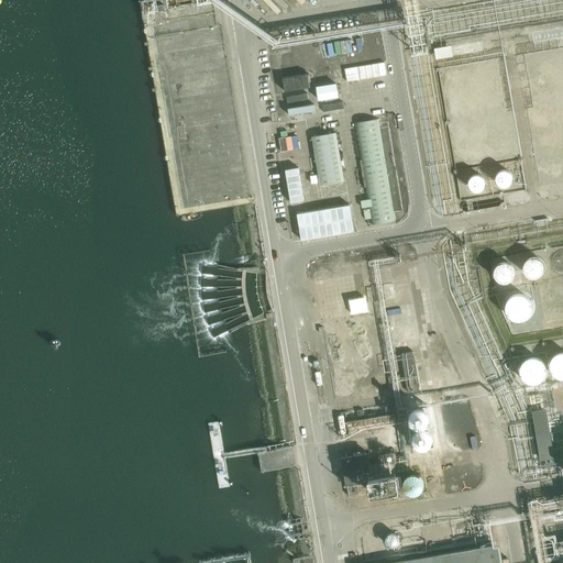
[(562,24),(532,30),(534,41),(562,36),(562,24)]
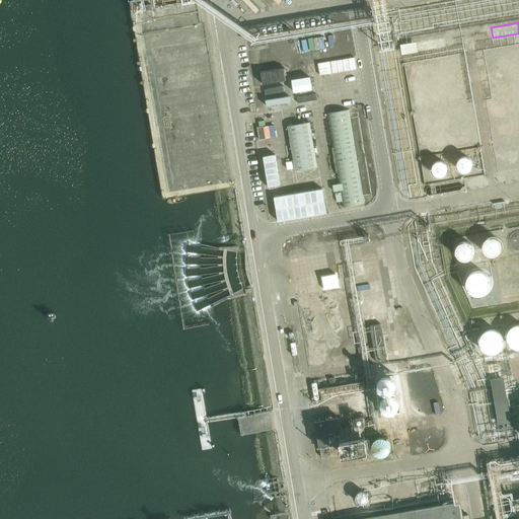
[(401,43),(402,53),(448,46),(446,35),(401,43)]
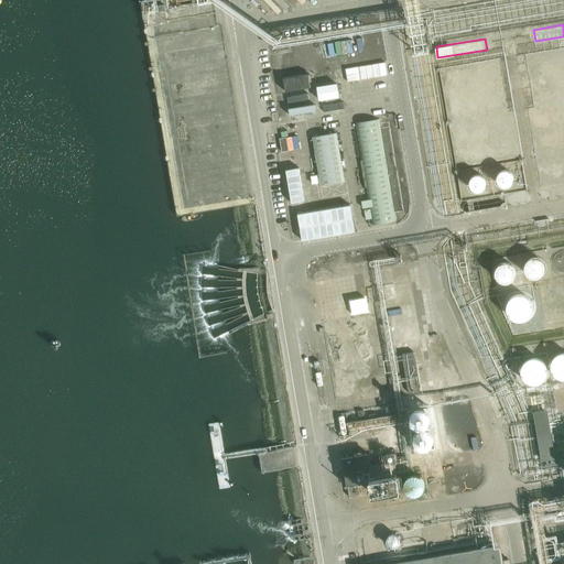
[(537,64),(540,65),(543,65),(545,63),(545,60),(544,56),(541,55),(539,55),(535,57),(535,61),(537,64)]
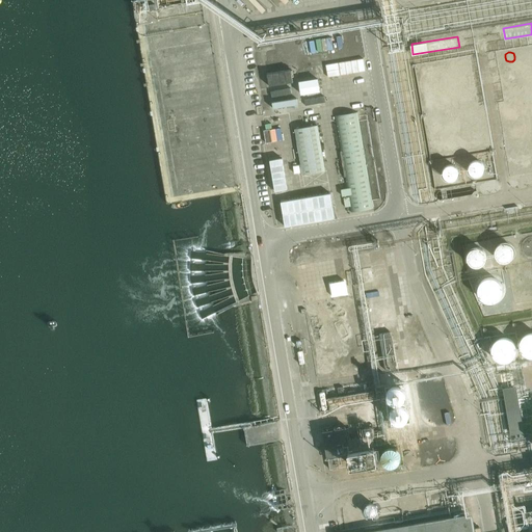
[(319,68),(298,71),(299,77),(320,74),(319,68)]
